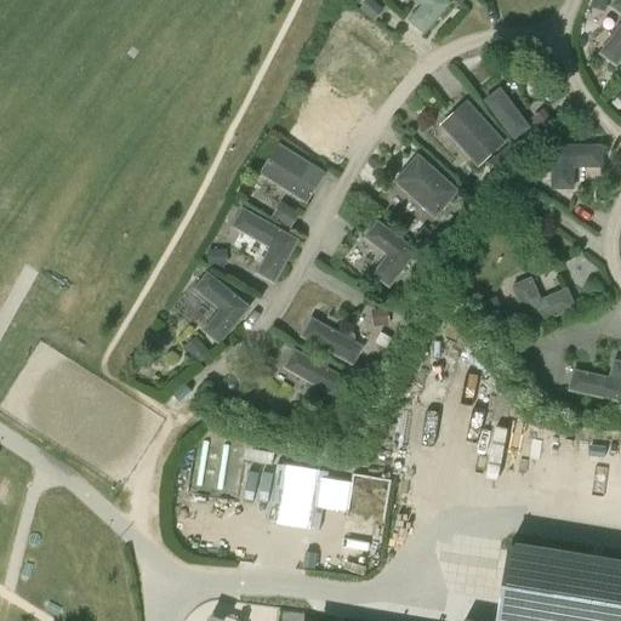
[(411,0),(420,7),(408,23),(422,35),(449,6),(442,0),(411,0)]
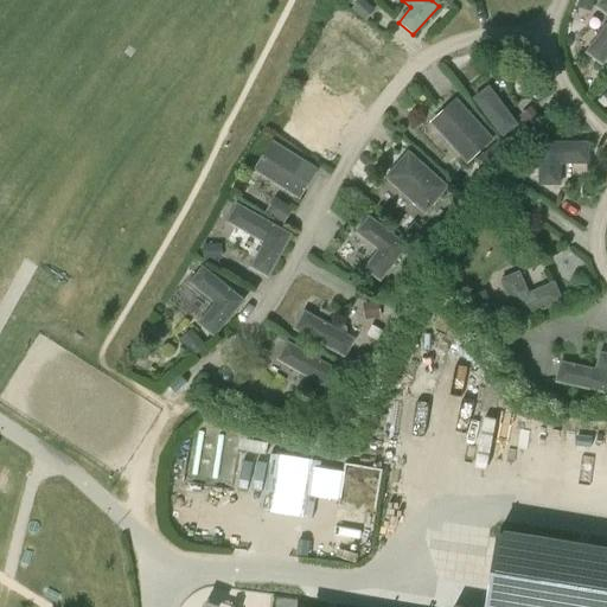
[(606,58),(606,0),(599,0),(595,6),(606,14),(606,20),(583,51),(602,65),(606,58)]
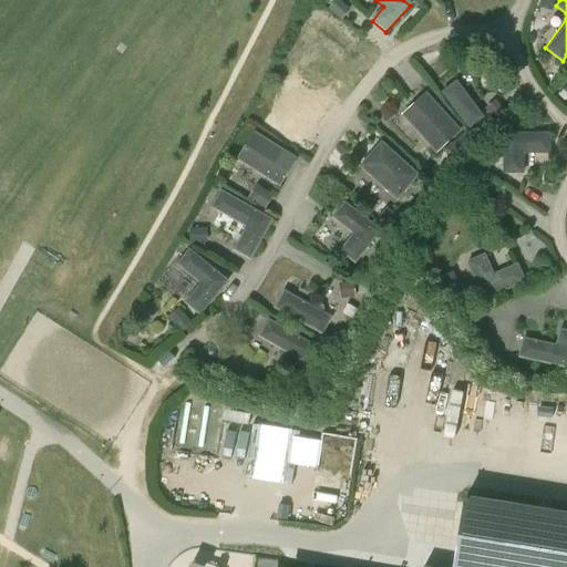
[(455,80),(442,90),(468,126),(483,115),(455,80)]
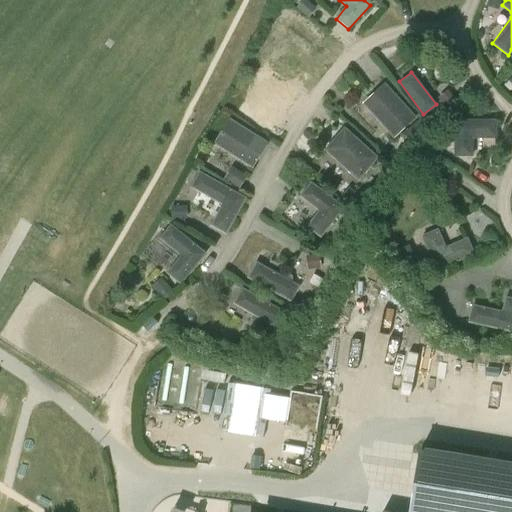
[(393,137),(416,117),(385,82),(362,103),(393,137)]
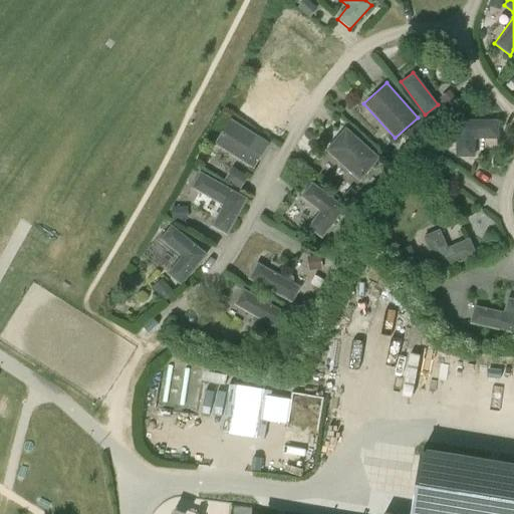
[(269,143),(230,117),(214,144),(252,169),(269,143)]
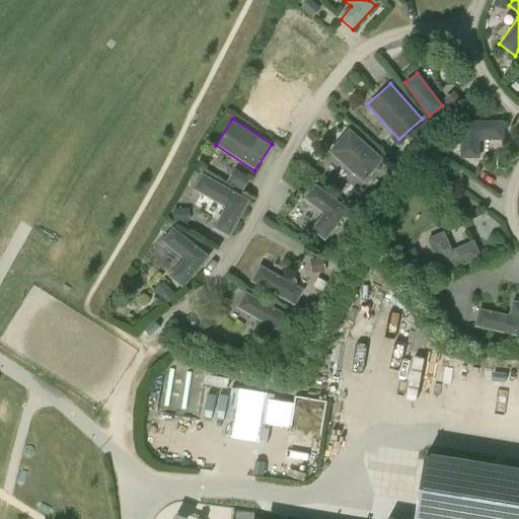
[(479,140),(504,140),(504,121),(460,121),(460,158),(479,158),(479,140)]
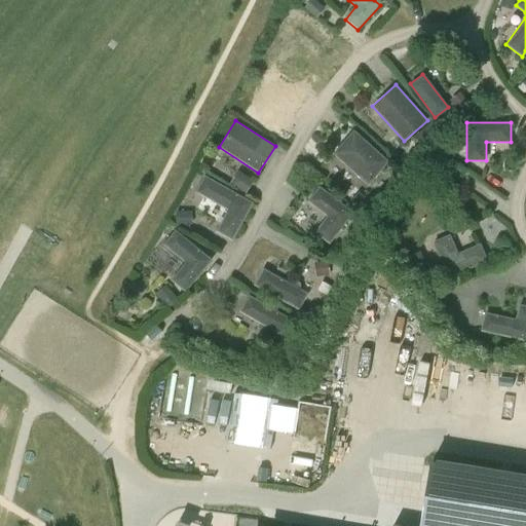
[(388,161),(353,129),(333,153),(368,185),(388,161)]
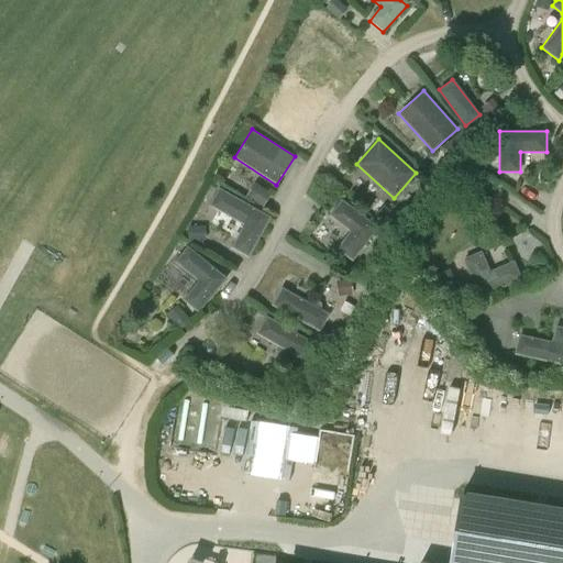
[(251,196),(267,207),(276,194),(260,183),(251,196)]
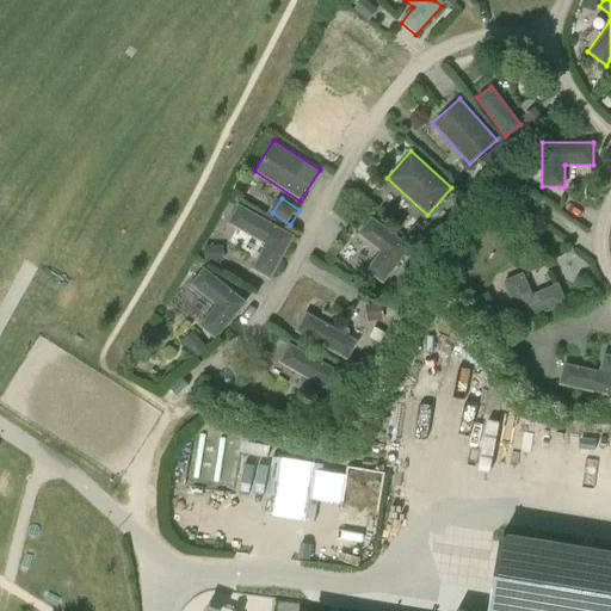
[(238,204),(227,223),(264,244),(251,269),(270,278),(294,235),(238,204)]
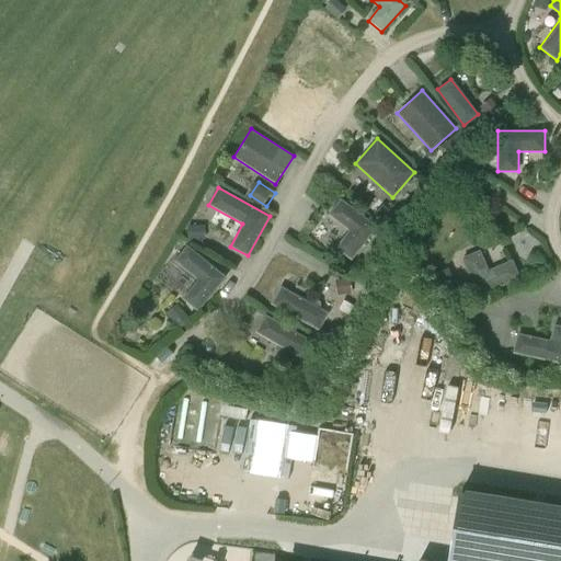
[(341,198),(328,215),(348,230),(335,248),(351,260),(377,227),(341,198)]
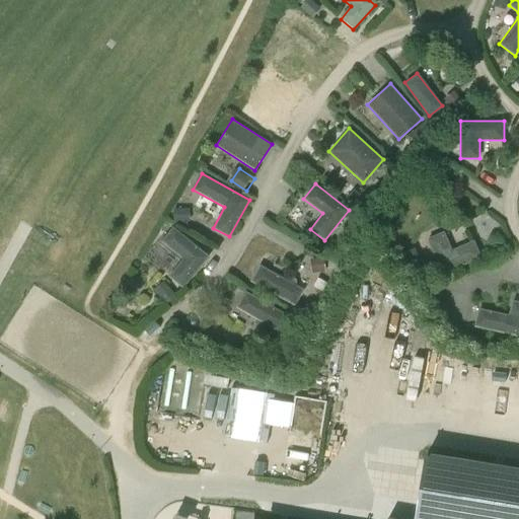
[(182,258),(168,276),(182,288),(209,256),(172,226),(161,241),(182,258)]
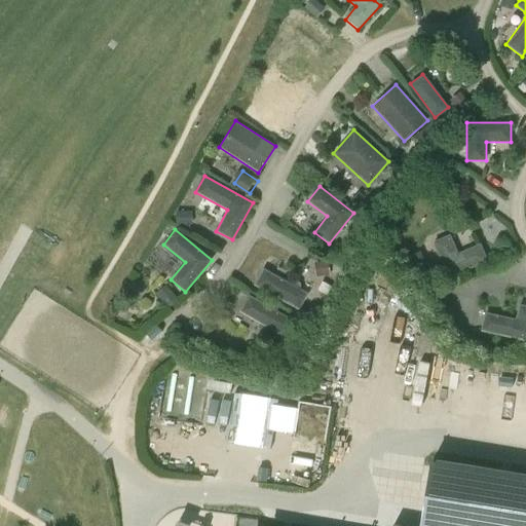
[(431,241),(448,278),(488,261),(480,242),(458,253),(449,234),(431,241)]
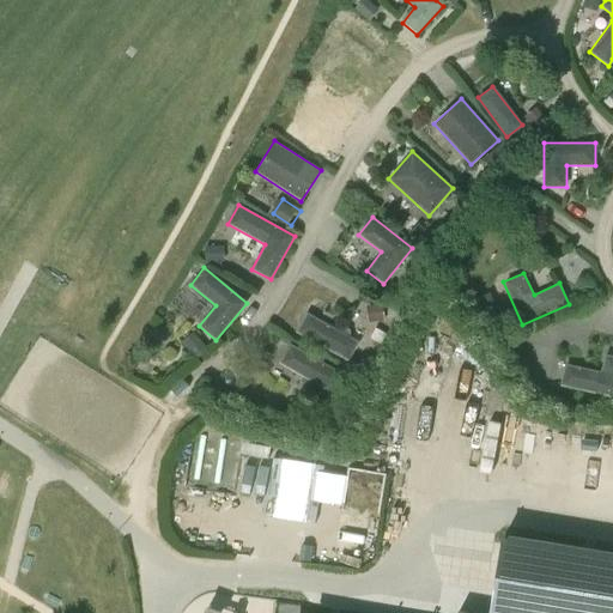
[(370,305),(371,325),(387,325),(387,305),(370,305)]
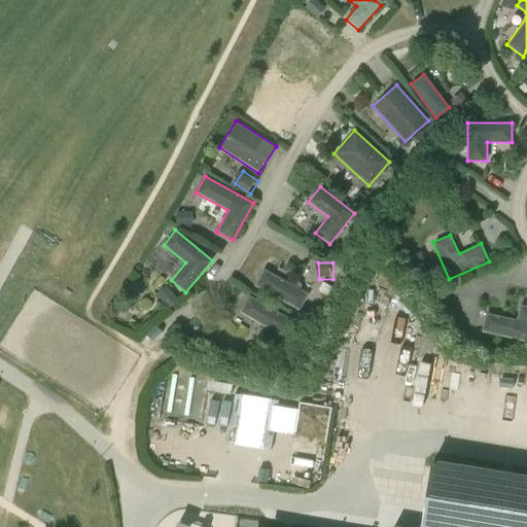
[(264,268),(254,284),(300,309),(309,292),(264,268)]
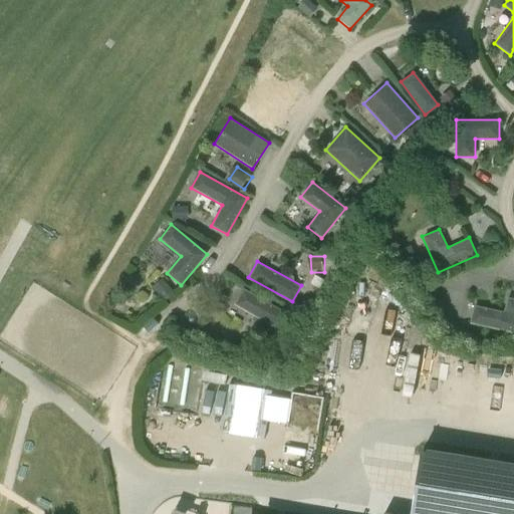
[(164,299),(176,293),(168,278),(156,285),(164,299)]
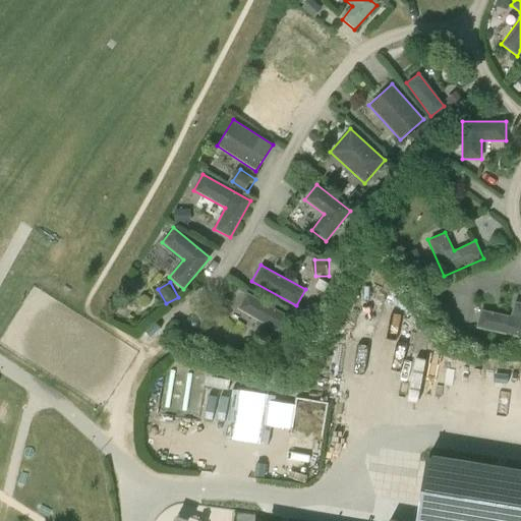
[(292,314),(246,291),(237,306),(255,319),(283,333),(292,314)]
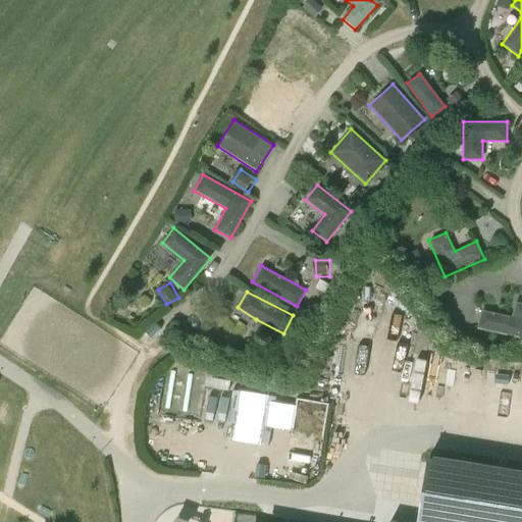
[(521,302),(514,301),(511,316),(480,309),(476,328),(521,337),(521,302)]
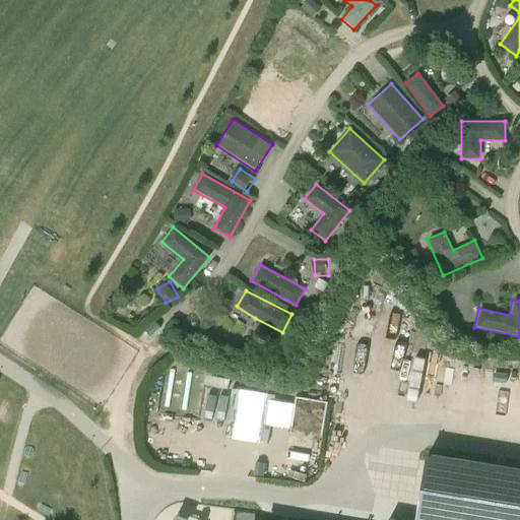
[(159,328),(154,322),(146,329),(151,335),(159,328)]
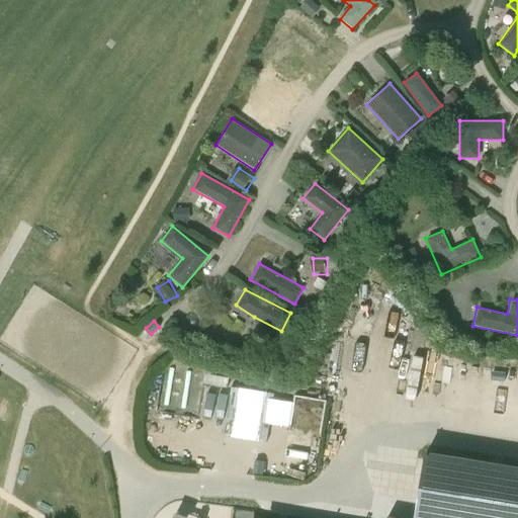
[(0,423),(12,401),(0,394),(0,423)]
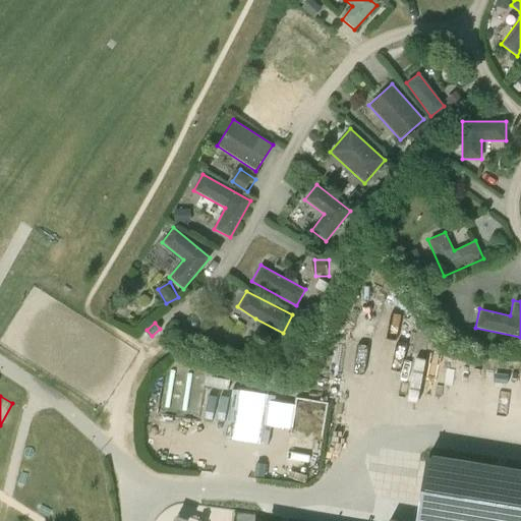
[(520,520),(520,469),(429,455),(418,520),(520,520)]
